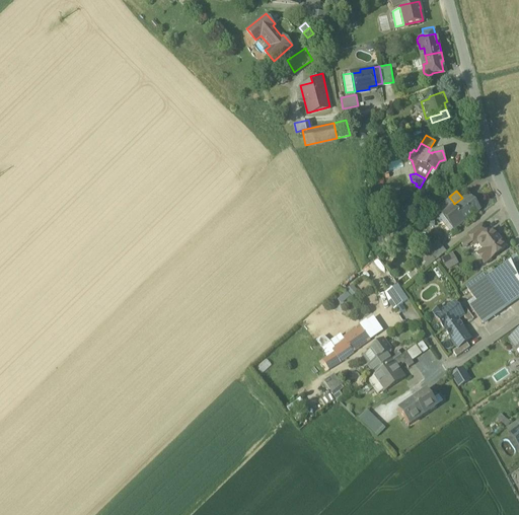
[(454,204),(453,204),(465,219),(480,206),(471,195),(464,201),(462,198),(454,204)]
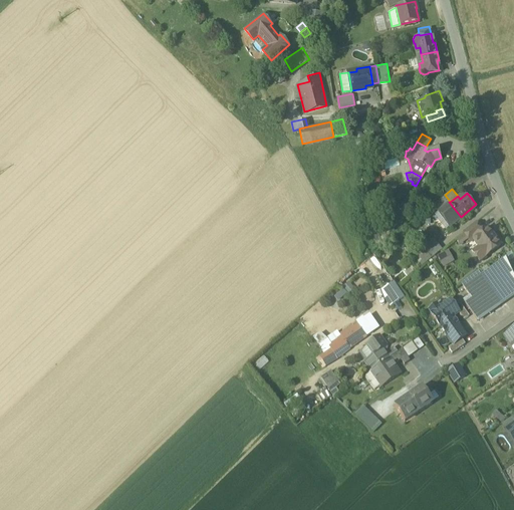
[(434,210),(436,213),(441,209),(447,203),(446,202),(449,200),(445,195),(431,206),(434,210)]
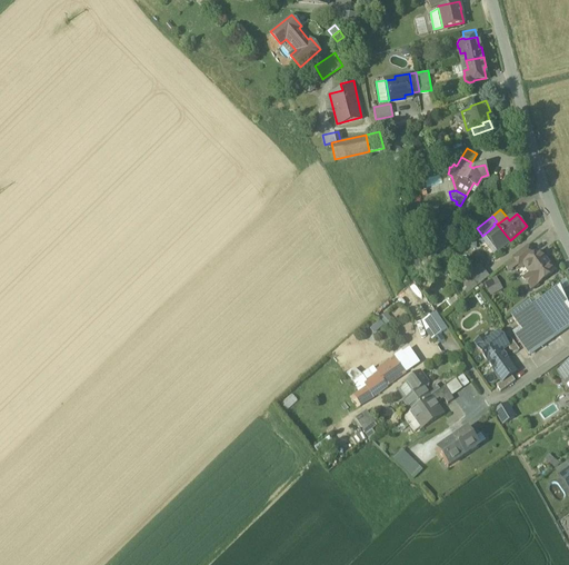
[(510,240),(497,224),(495,225),(488,231),(500,247),(499,248),(499,249),(510,240)]
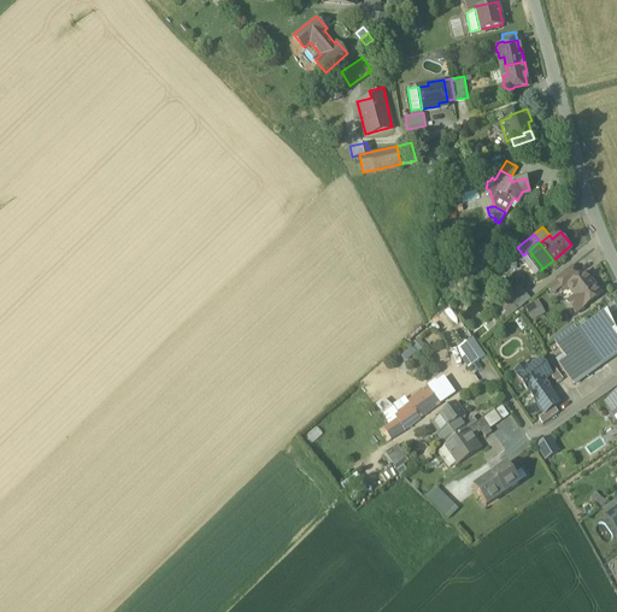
[(521,252),(517,247),(505,257),(509,262),(521,252)]
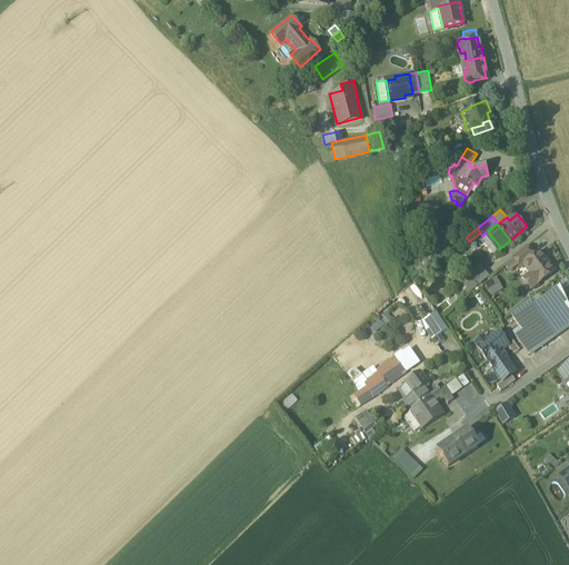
[(493,253),(499,248),(500,247),(488,231),(482,236),(481,237),(493,253)]
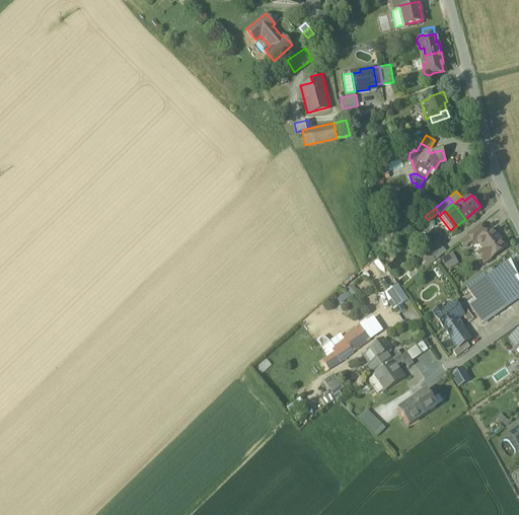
[(472,239),(474,241),(478,239),(477,238),(488,231),(480,222),(467,232),(468,234),(472,239)]
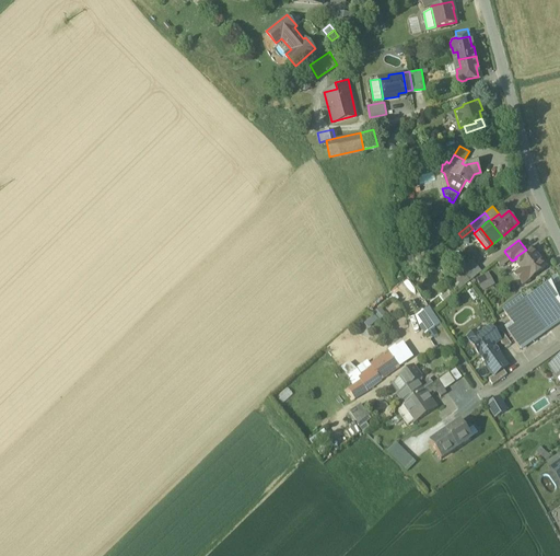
[(515,273),(522,281),(545,265),(531,245),(526,250),(515,257),(516,258),(523,267),(515,273)]
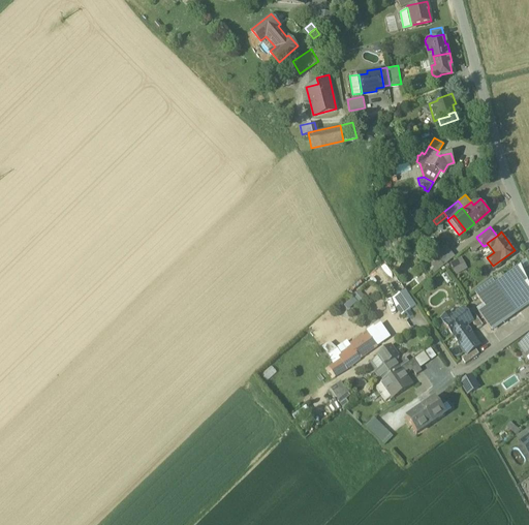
[(473,250),(481,244),(477,239),(469,245),(473,250)]
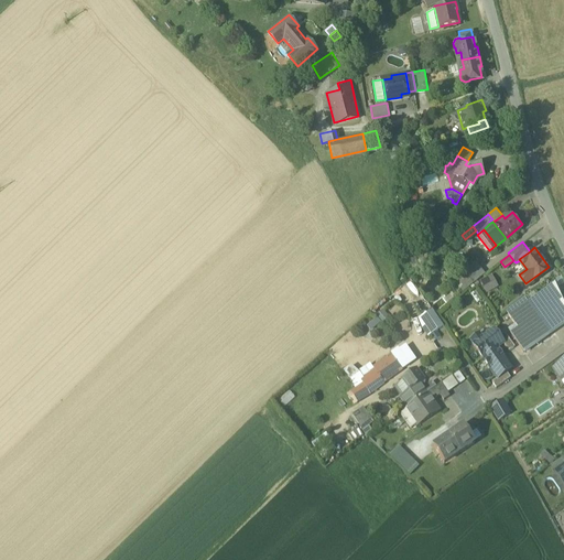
[(465,269),(474,281),(480,275),(486,271),(477,260),(465,269)]
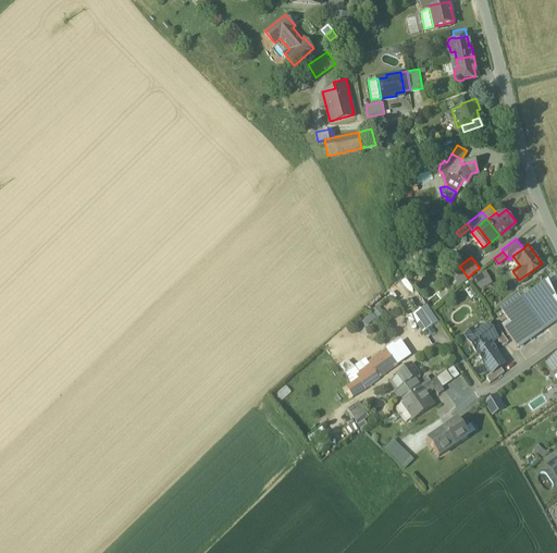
[(468,278),(459,266),(447,275),(456,286),(468,278)]
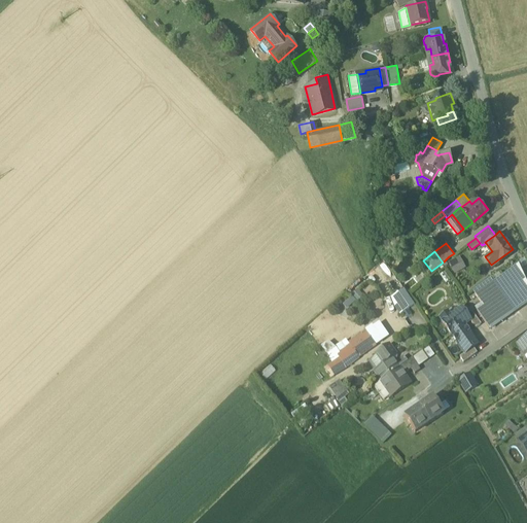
[(465,266),(459,253),(449,259),(455,271),(465,266)]
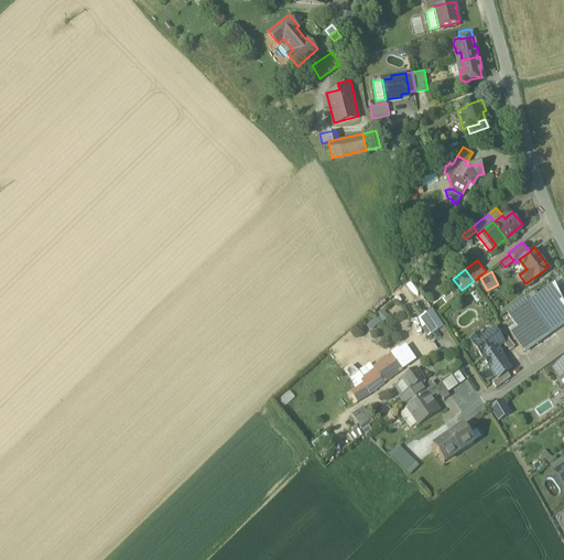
[(537,293),(528,299),(549,331),(563,320),(563,300),(554,280),(537,293)]
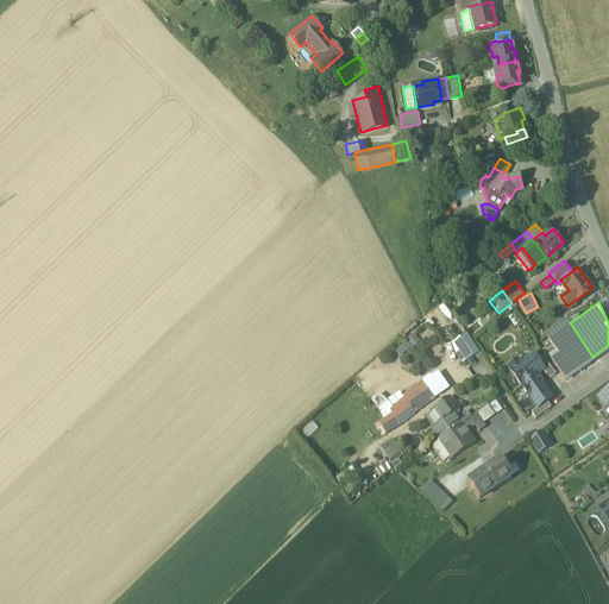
[(576,312),(566,319),(570,322),(579,316),(576,312)]
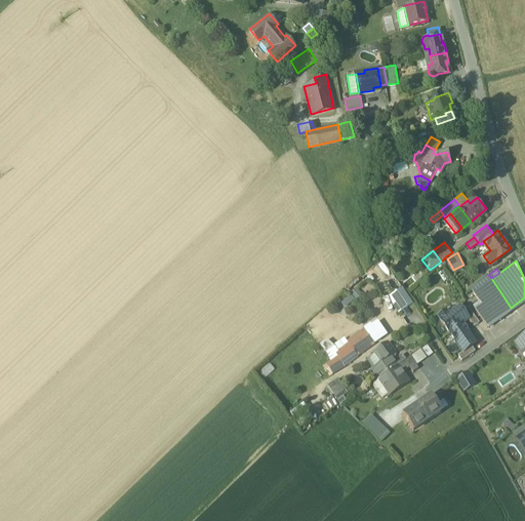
[(487,325),(511,308),(491,278),(488,275),(471,287),(480,299),(473,304),(487,325)]
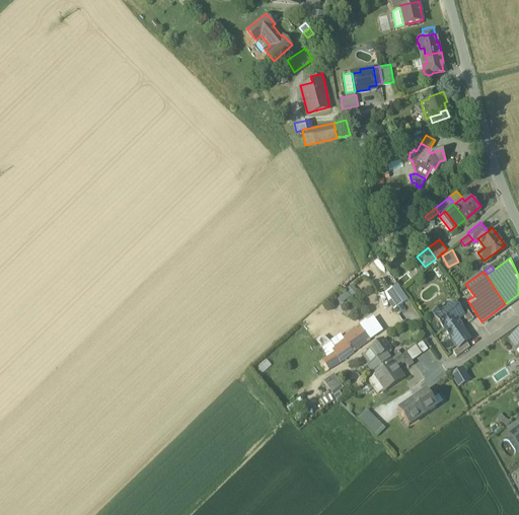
[(358,288),(352,282),(346,287),(352,294),(358,288)]
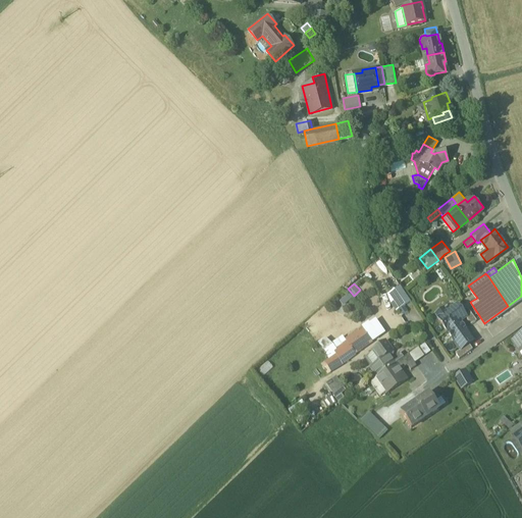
[(400,285),(387,293),(399,307),(404,303),(410,300),(400,285)]
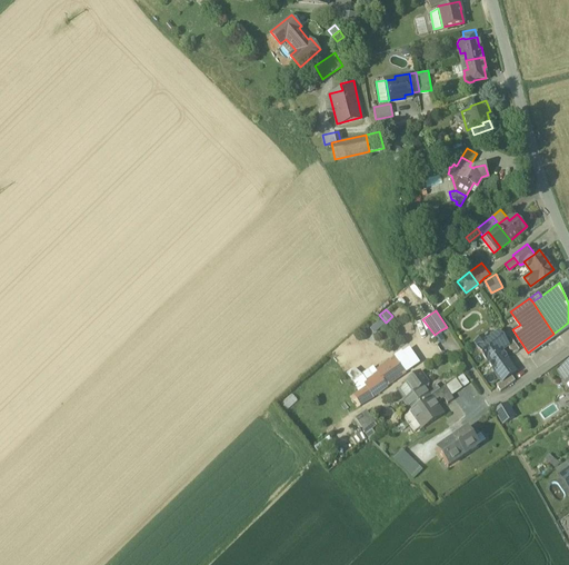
[(385,323),(380,317),(370,326),(375,331),(385,323)]
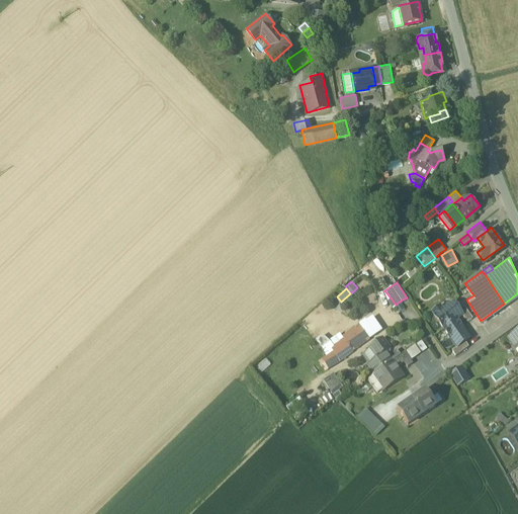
[(434,314),(443,326),(455,317),(456,317),(462,313),(458,307),(453,300),(443,308),(440,304),(432,310),(435,314),(434,314)]
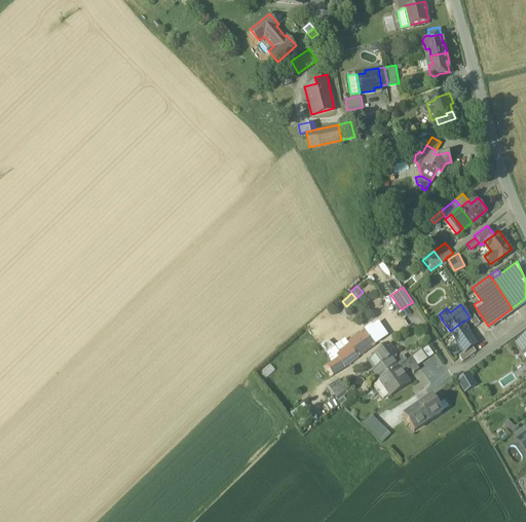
[(402,309),(405,314),(411,310),(407,305),(402,309)]
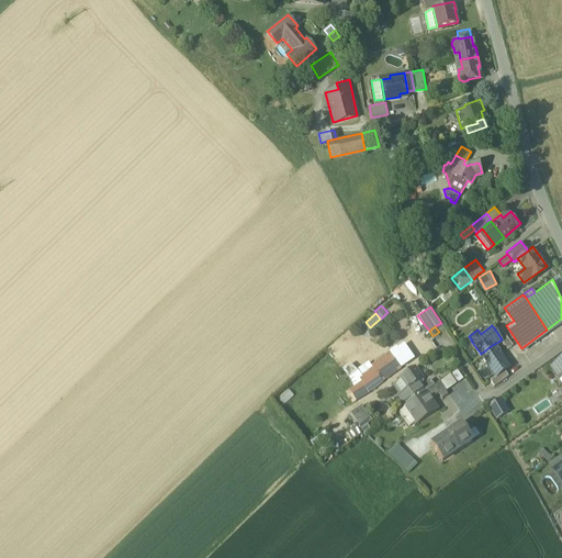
[(502,339),(507,347),(513,343),(503,328),(497,333),(502,339)]
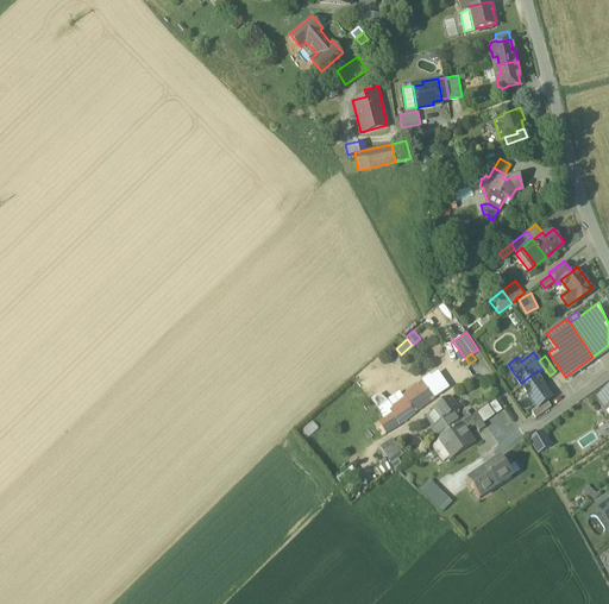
[(441,372),(433,377),(439,387),(450,381),(441,372)]
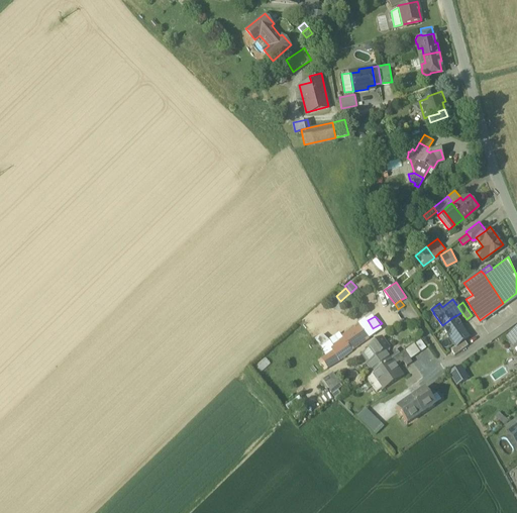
[(469,335),(455,316),(454,316),(442,325),(455,343),(455,344),(464,338),(469,335)]
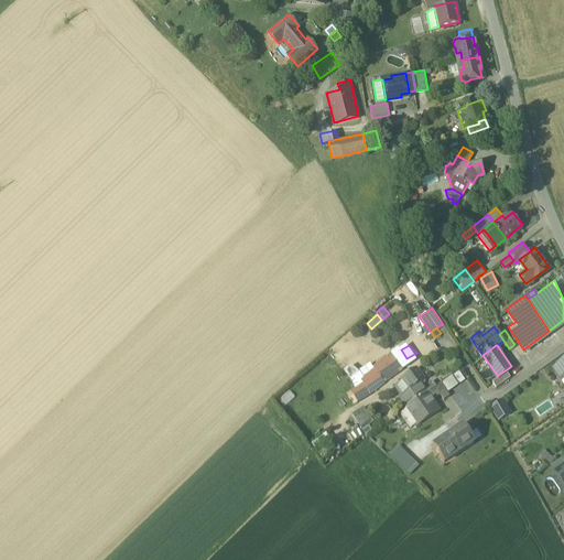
[(390,354),(378,363),(378,364),(375,366),(382,379),(387,376),(387,375),(399,366),(390,354)]
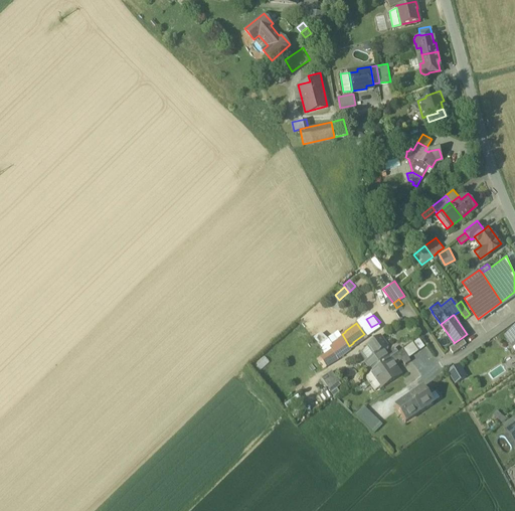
[(514,326),(505,334),(512,344),(514,342),(514,326)]
